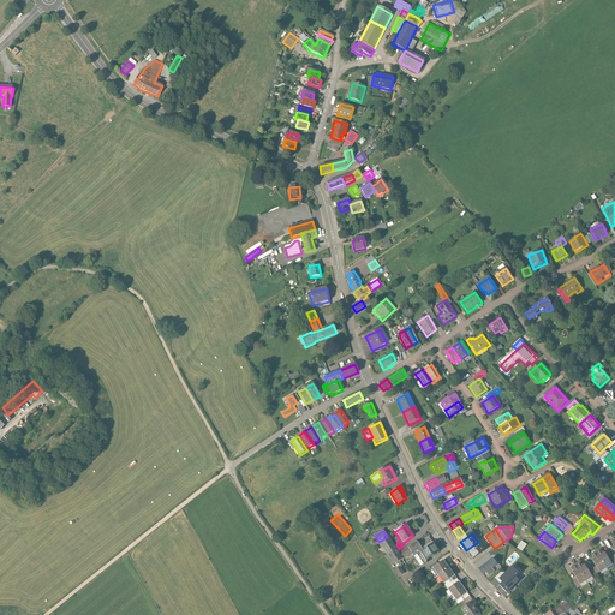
[(490,543),(485,536),(479,539),(481,542),(479,543),(482,548),(490,543)]
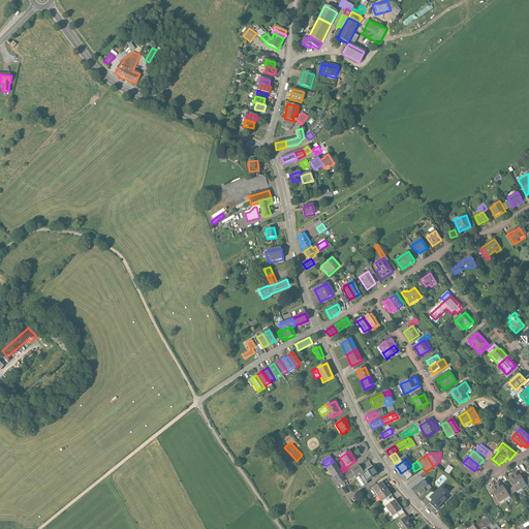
[(339,472),(333,462),(325,466),(324,467),(332,478),(340,473),(339,472)]
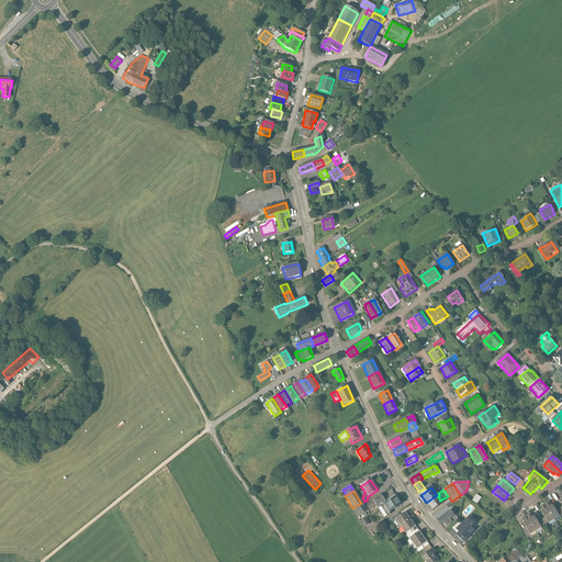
[(467,491),(462,494),(464,496),(475,505),(481,498),(476,495),(472,493),(467,491)]
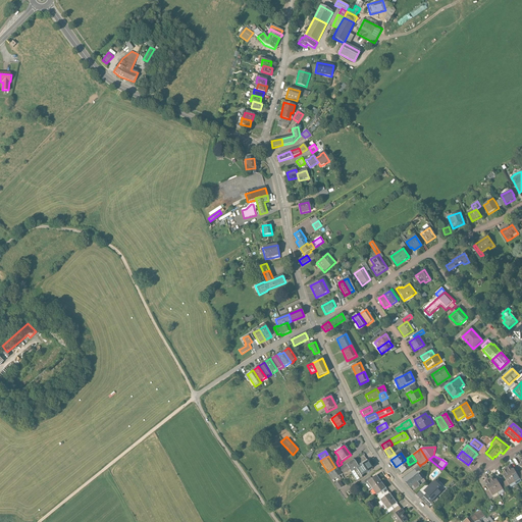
[(353,460),(346,466),(349,470),(351,473),(356,470),(359,468),(353,460)]
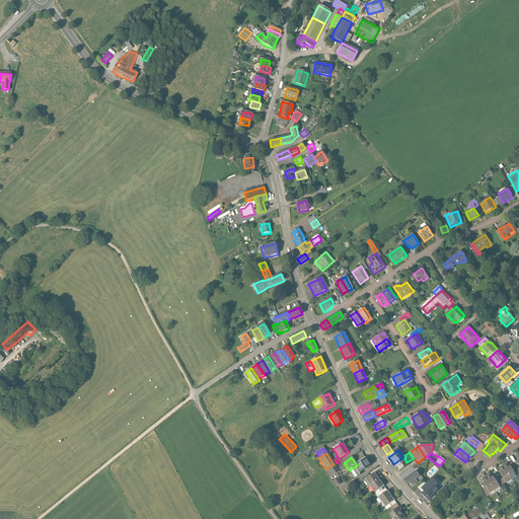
[(404,458),(403,457),(393,464),(398,472),(409,465),(404,458)]
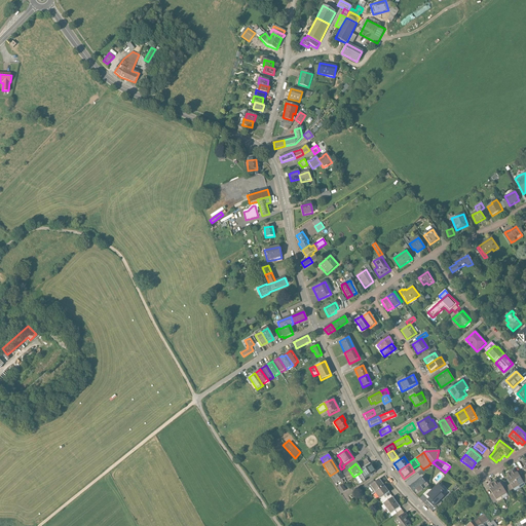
[(375,474),(370,465),(362,472),(359,474),(363,481),(375,474)]
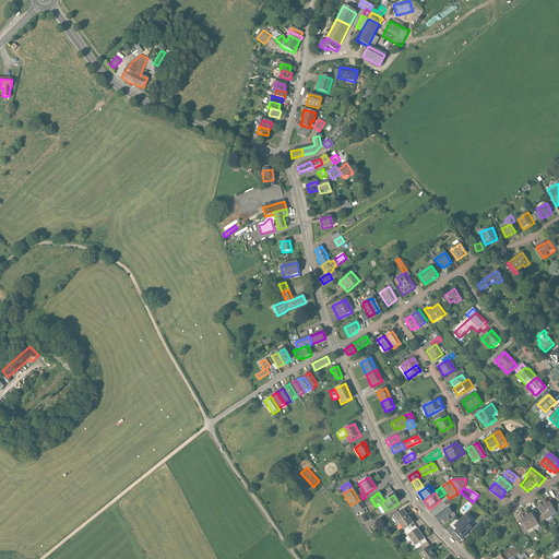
[(370,499),(361,503),(365,509),(373,503),(370,499)]
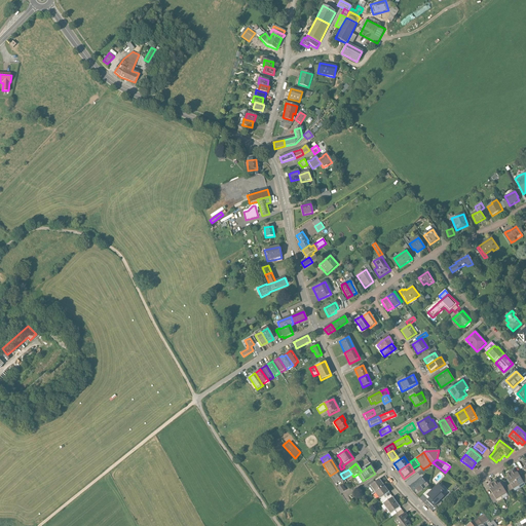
[(338,472),(338,471),(330,476),(336,484),(343,479),(338,472)]
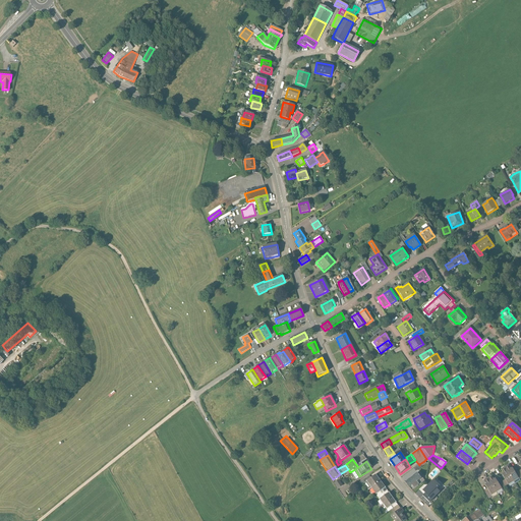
[(511,470),(508,466),(505,468),(514,482),(519,479),(515,474),(512,469),(511,470)]
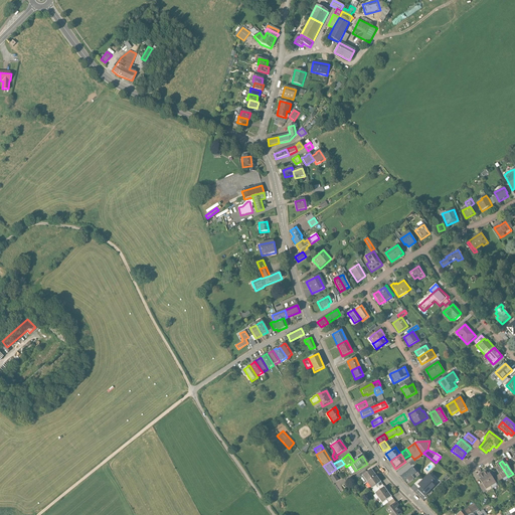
[(499,463),(495,465),(498,469),(497,470),(500,475),(503,480),(508,477),(499,463)]
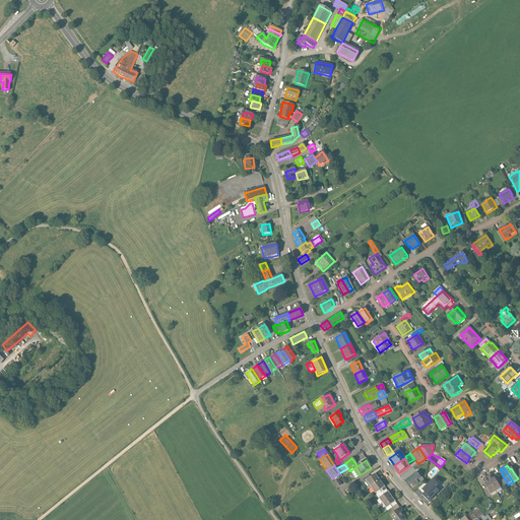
[(354,468),(349,471),(354,480),(360,476),(359,475),(354,468)]
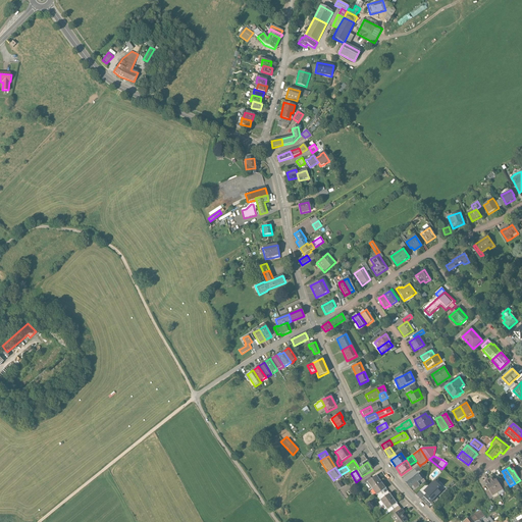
[(413,478),(417,483),(422,480),(417,474),(413,478)]
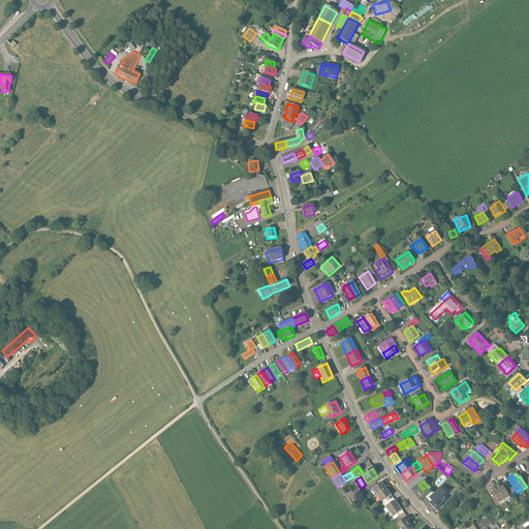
[(386,489),(381,483),(376,486),(372,489),(377,496),(386,489)]
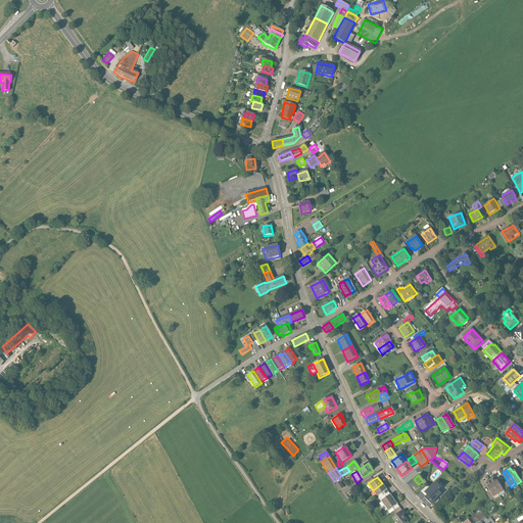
[(368,483),(372,480),(370,478),(361,484),(362,485),(363,487),(368,483)]
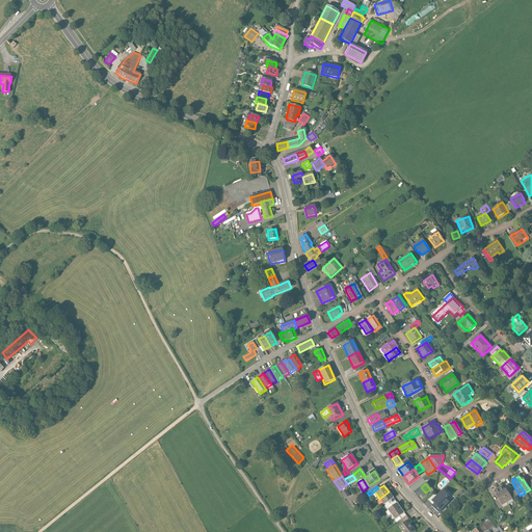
[(505,490),(502,486),(498,488),(507,503),(512,500),(509,495),(506,489),(505,490)]
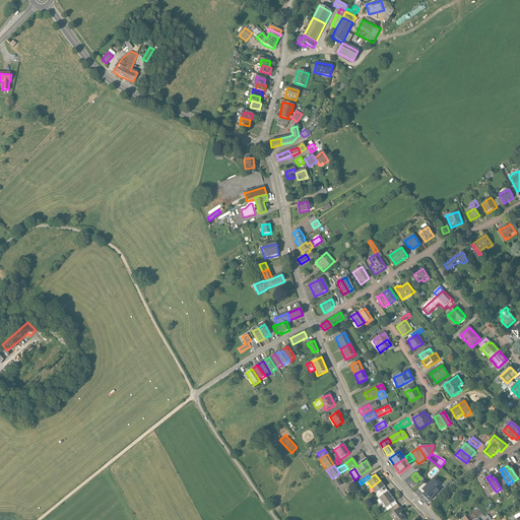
[(415,481),(411,476),(404,481),(408,486),(410,485),(412,488),(417,484),(415,481)]
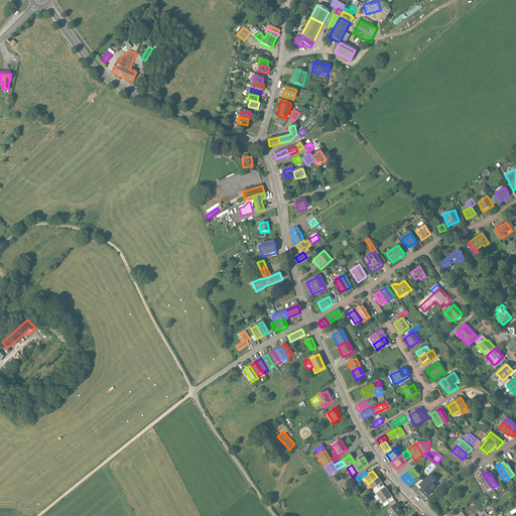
[(425,497),(435,486),(431,483),(433,481),(431,479),(432,477),(429,474),(418,486),(420,487),(417,490),(421,494),(425,497)]
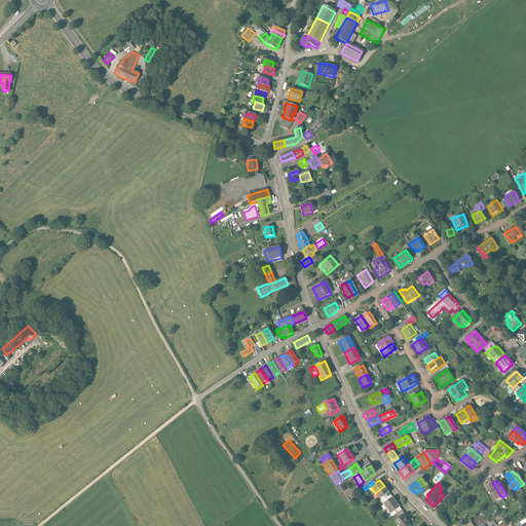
[(492,483),(489,485),(491,490),(490,491),(493,496),(496,501),(501,497),(492,483)]
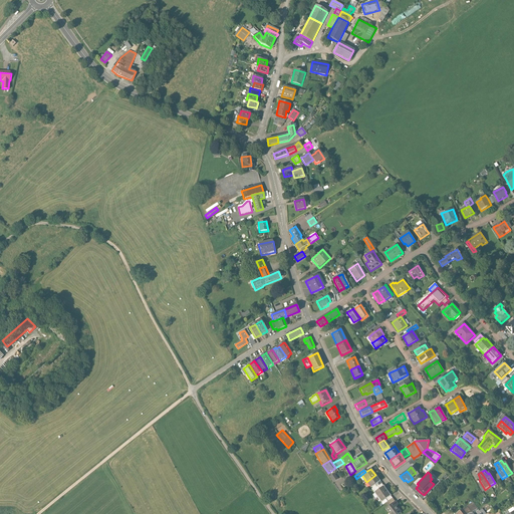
[(334,474),(329,477),(332,482),(337,479),(334,474)]
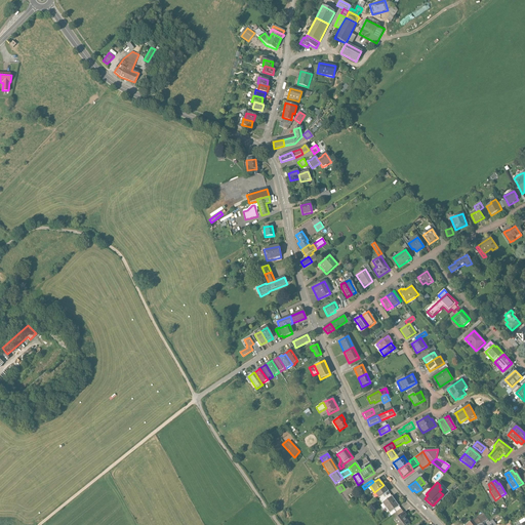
[(388,492),(384,485),(374,492),(378,498),(388,492)]
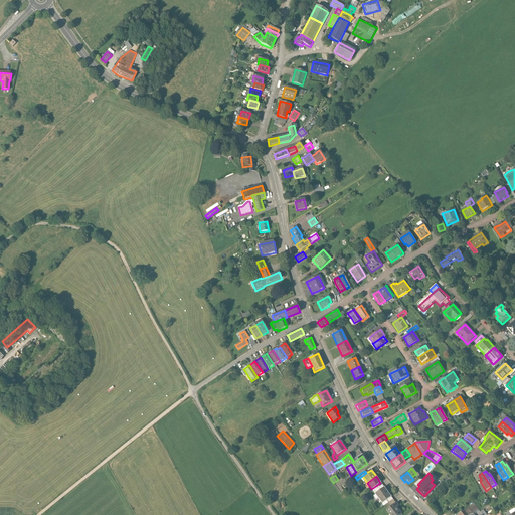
[(382,485),(380,483),(371,489),(373,491),(382,485)]
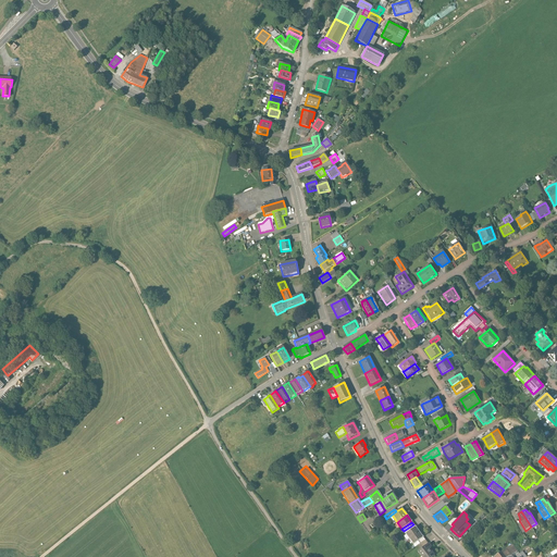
[(416,528),(413,524),(404,531),(406,534),(416,528)]
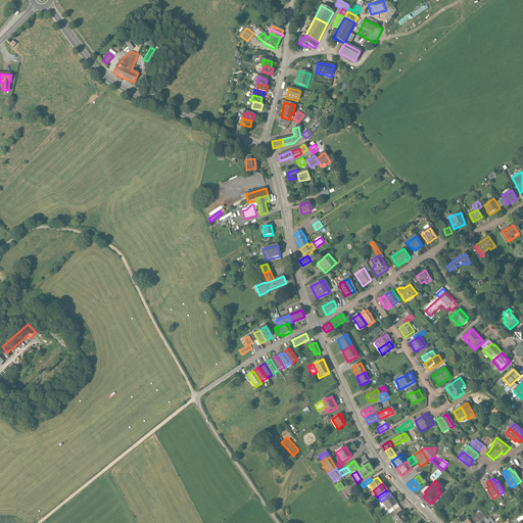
[(393,501),(390,495),(381,502),(384,507),(393,501)]
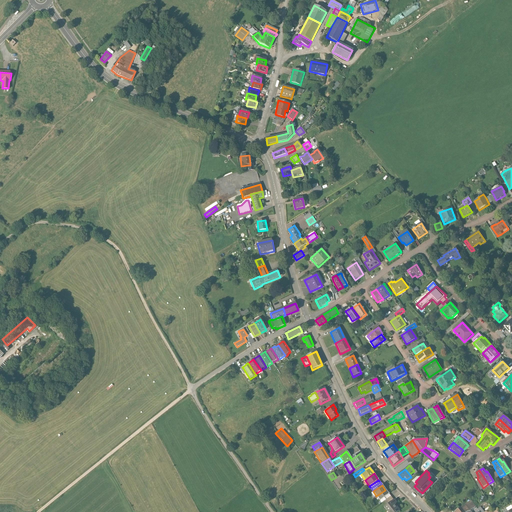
[(389,494),(385,490),(376,496),(380,501),(389,494)]
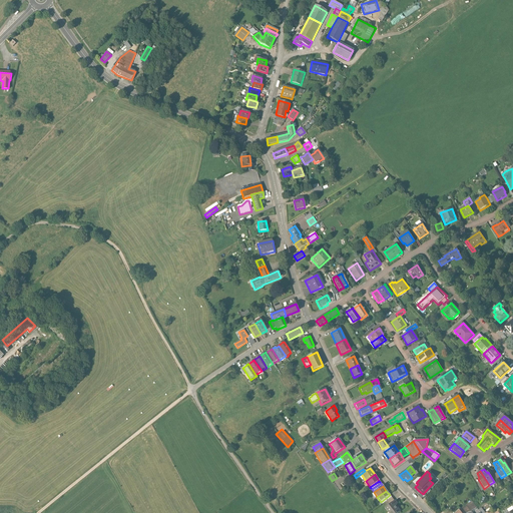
[(392,498),(390,495),(381,502),(383,504),(387,502),(392,498)]
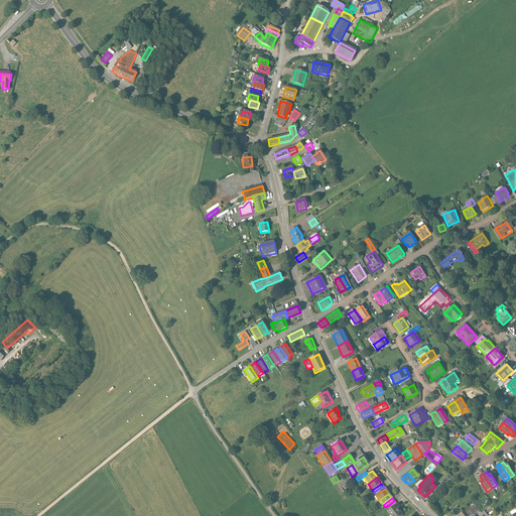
[(400,508),(397,504),(391,508),(387,511),(390,515),(401,515),(403,515),(398,509),(400,508)]
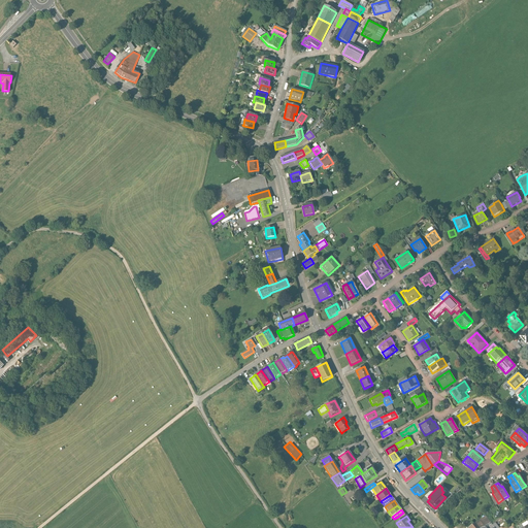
[(486,516),(468,527),(484,527),(490,524),(491,523),(486,516)]
